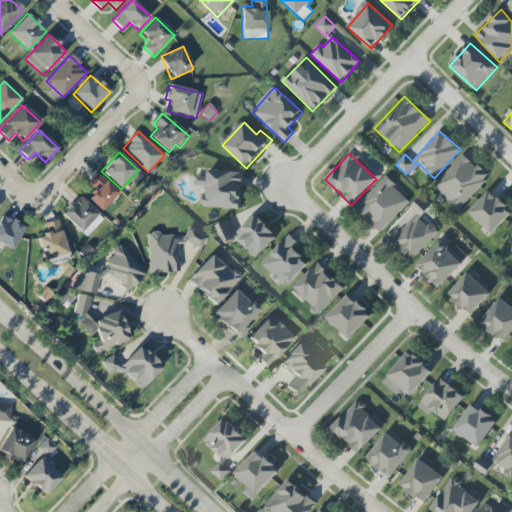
[(432,187),(458,211),(489,177),(464,154),(432,187)]
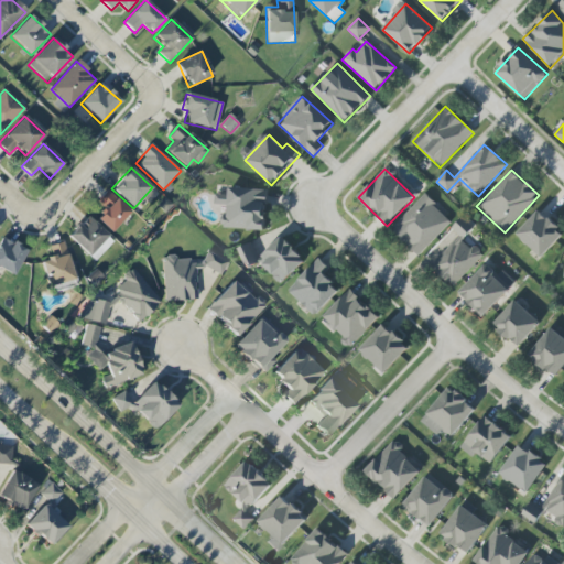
[(263,231),(267,191),(228,187),(228,195),(215,194),(214,205),(224,205),(223,228),(263,231)]
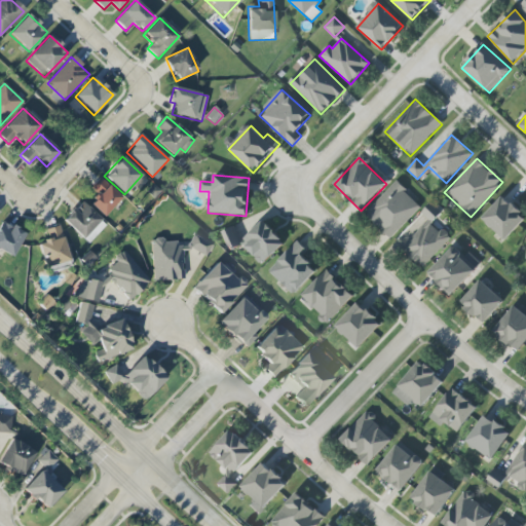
[(121,197),(100,178),(90,188),(98,195),(89,203),(104,217),(121,197)]
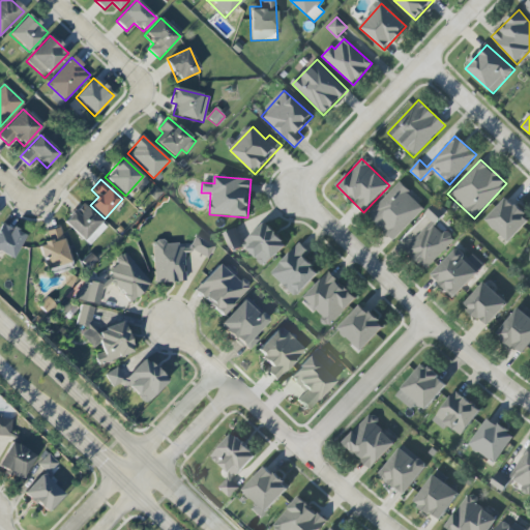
[(425,208),(399,182),(366,216),(393,241),(425,208)]
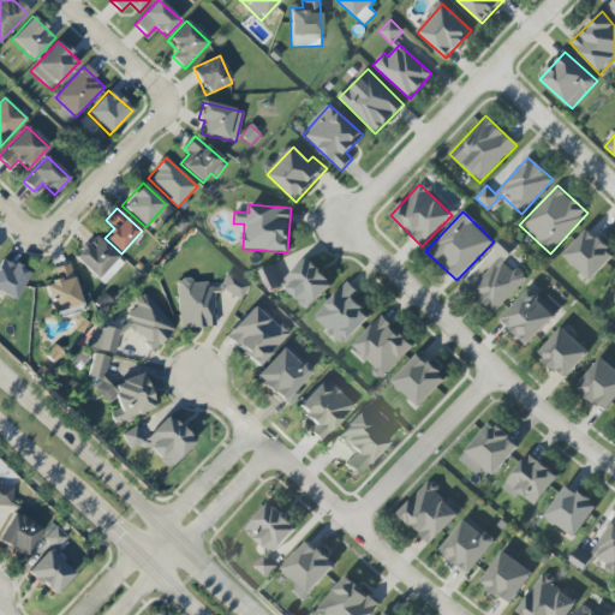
[(614,256),(587,230),(562,256),(590,282),(614,256)]
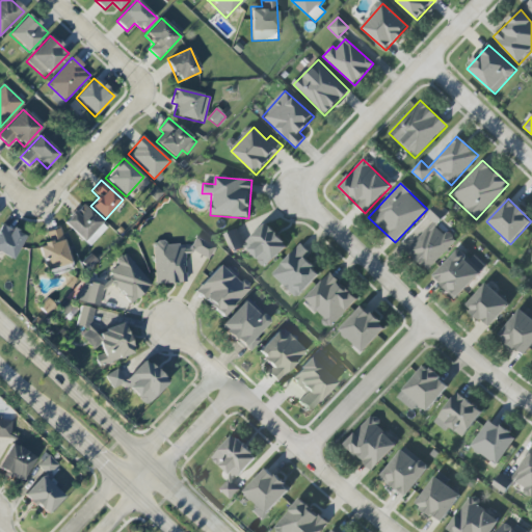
[(89,246),(107,228),(82,204),(63,222),(89,246)]
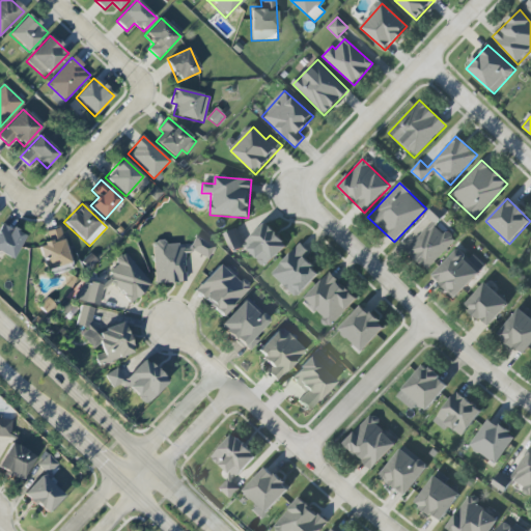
[(426,271),(455,240),(446,231),(444,234),(435,226),(441,221),(436,217),(404,251),(426,271)]
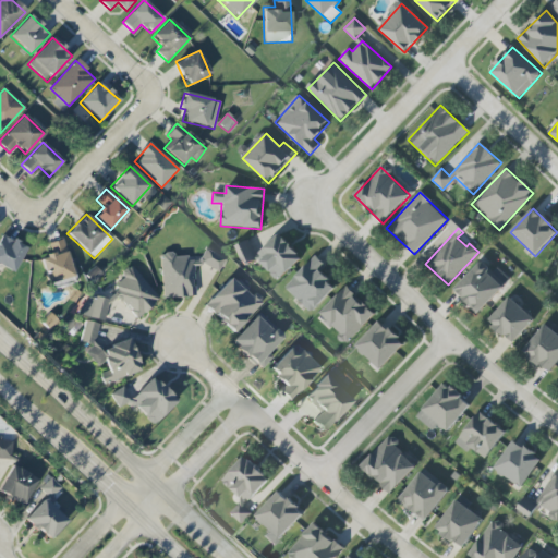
[(26,246),(1,234),(0,237),(0,265),(15,273),(26,246)]
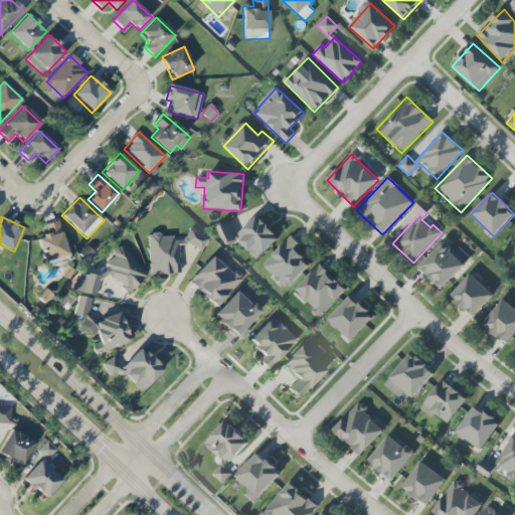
[(279,240),(259,216),(236,234),(226,221),(215,230),(227,245),(236,237),(254,260),(279,240)]
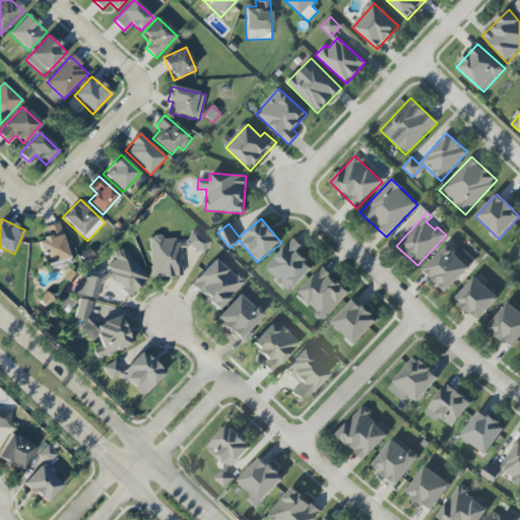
[(38,241),(46,264),(69,256),(58,223),(46,228),(49,237),(38,241)]
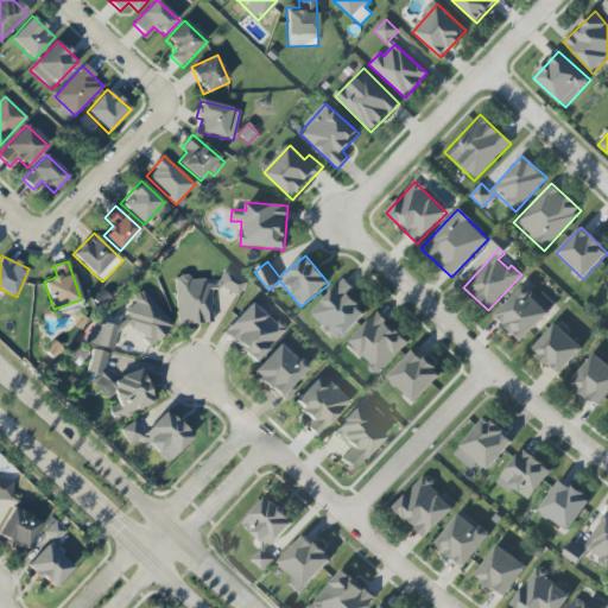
[(177,325),(213,323),(211,304),(211,302),(211,297),(215,289),(221,289),(239,297),(246,282),(223,271),(217,283),(209,284),(201,279),(194,279),(188,277),(175,277),(177,325)]
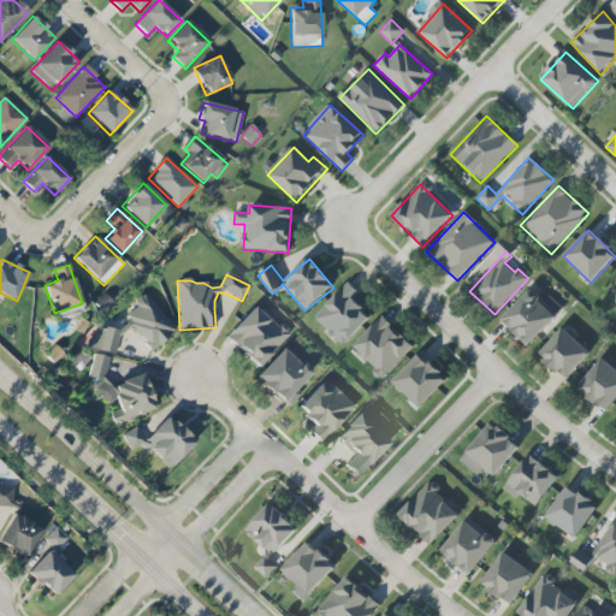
[(372,319),(356,303),(362,297),(349,283),(314,317),(342,345),(372,319)]
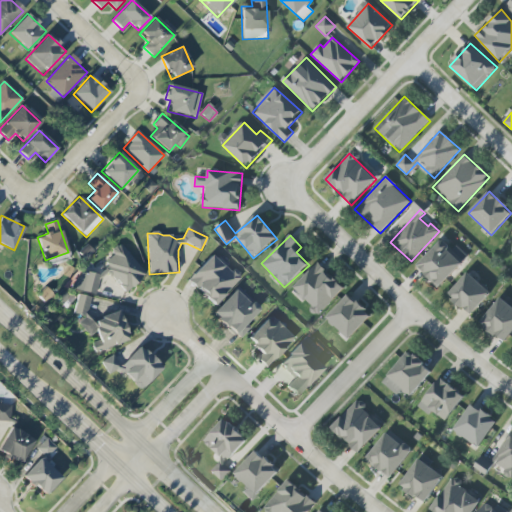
[(463,262),(440,241),(415,267),(438,289),(463,262)]
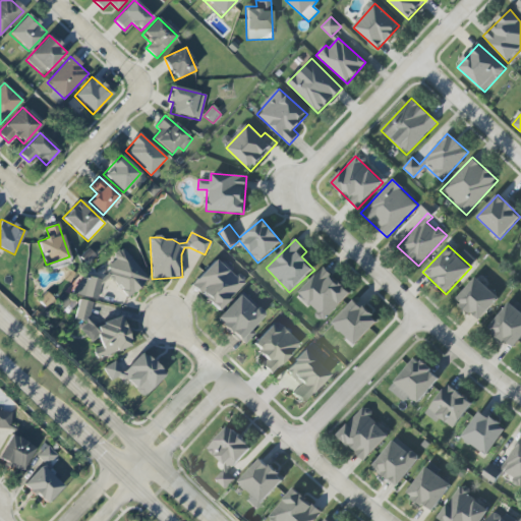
[(149,279),(123,250),(103,270),(128,297),(149,279)]
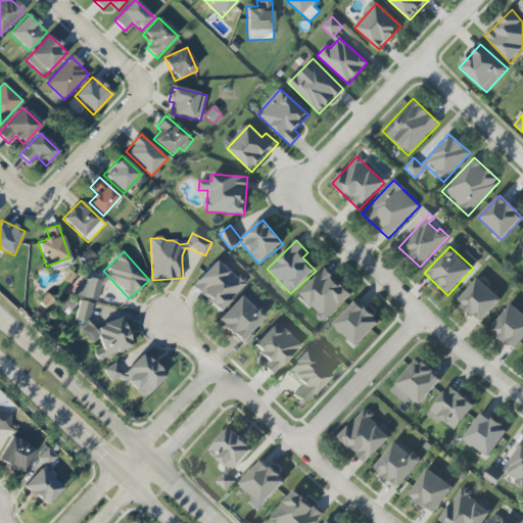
[(244,285),(218,259),(191,286),(219,313),(244,285)]
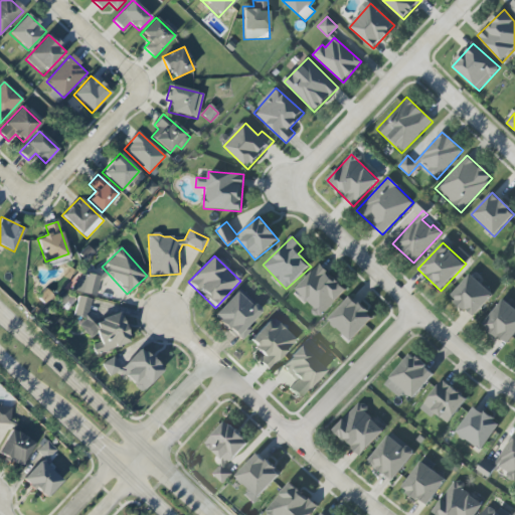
[(322,316),(346,290),(319,265),(295,291),(322,316)]
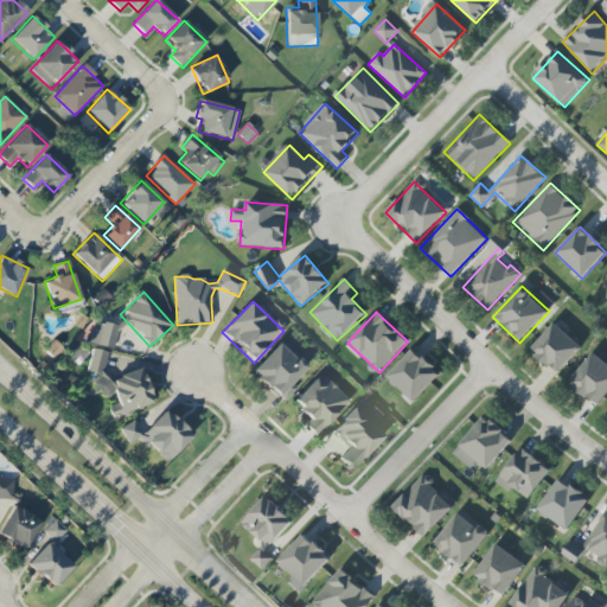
[(113,350),(119,327),(95,320),(88,343),(113,350)]
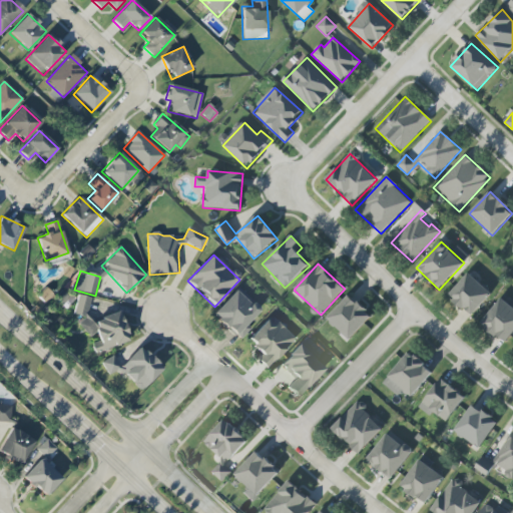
[(471,317),(491,295),(468,274),(448,296),(471,317)]
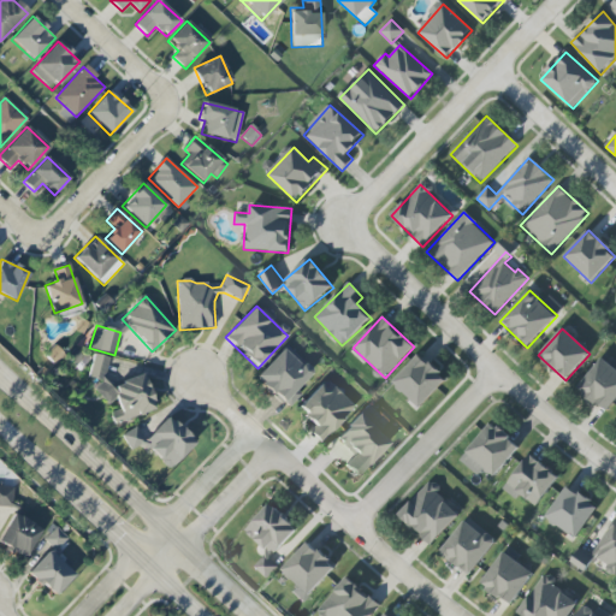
[(301,395),(296,390),(313,372),(285,345),(255,378),(288,408),(301,395)]
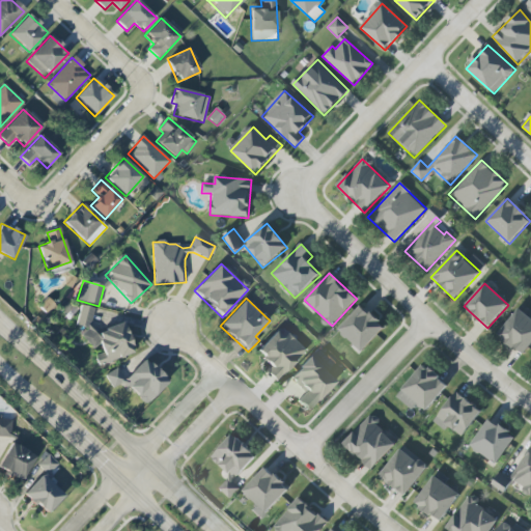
[(362,353),(385,328),(361,305),(338,330),(362,353)]
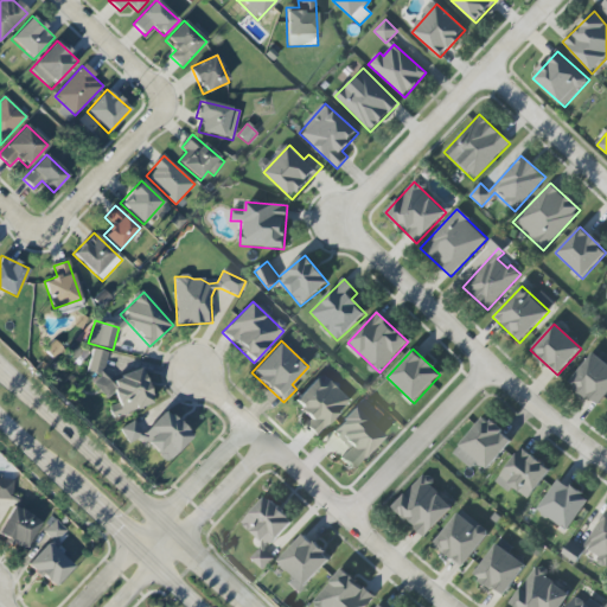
[(101,350),(87,356),(94,376),(104,403),(106,403),(112,419),(153,404),(141,369),(112,379),(101,350)]
